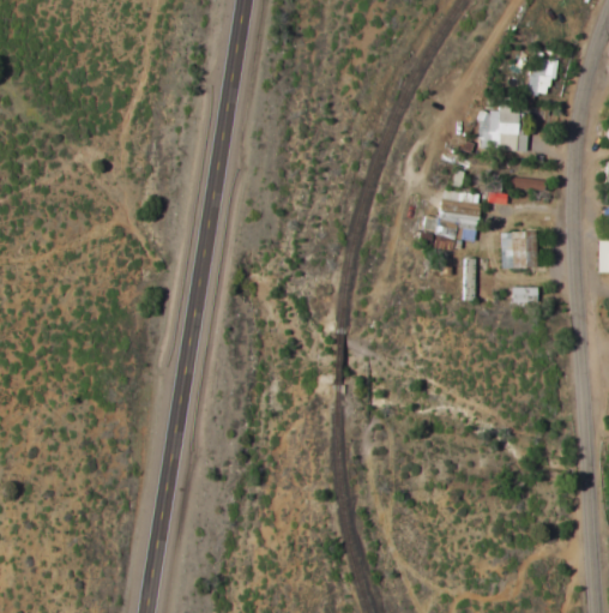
[(530,94),(548,95),(548,79),(556,79),(558,59),(541,59),(541,70),(531,68),(530,94)]
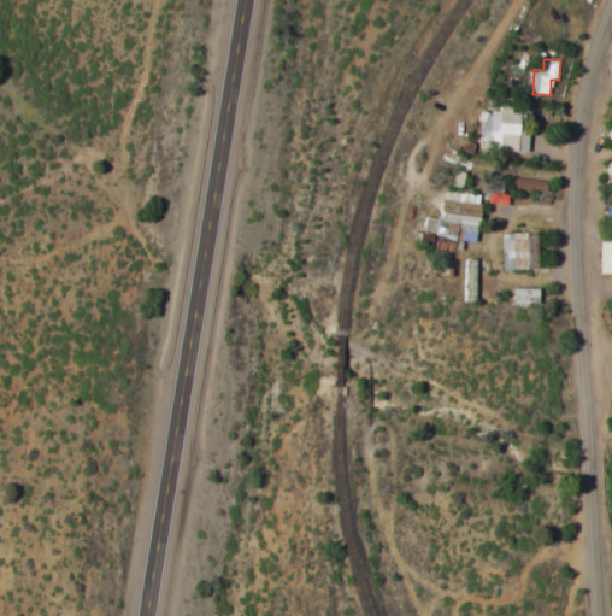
[(484,150),(530,151),(530,135),(521,134),(522,112),(513,112),(513,104),(501,103),(501,111),(494,110),(493,132),(486,132),(484,150)]
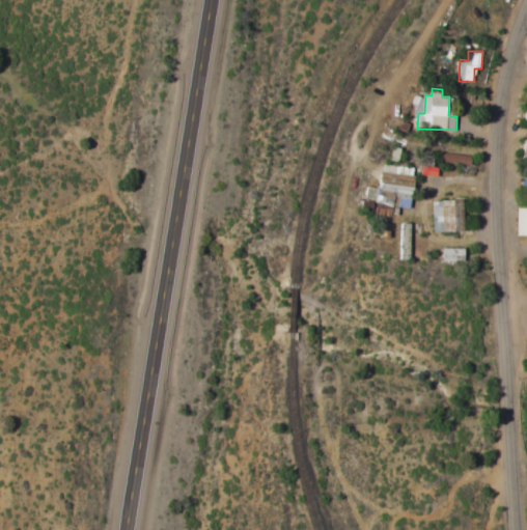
[(471,156),(444,151),(443,161),(470,166),(471,156)]
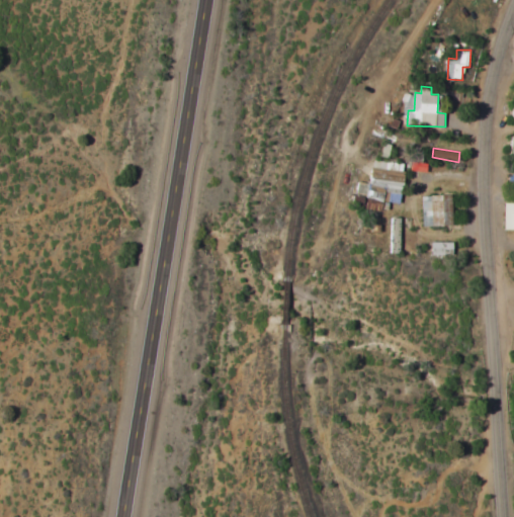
[(401,203),(406,164),(373,160),(371,183),(359,181),(357,194),(367,195),(366,209),(382,211),(384,191),(391,192),(390,202),(401,203)]
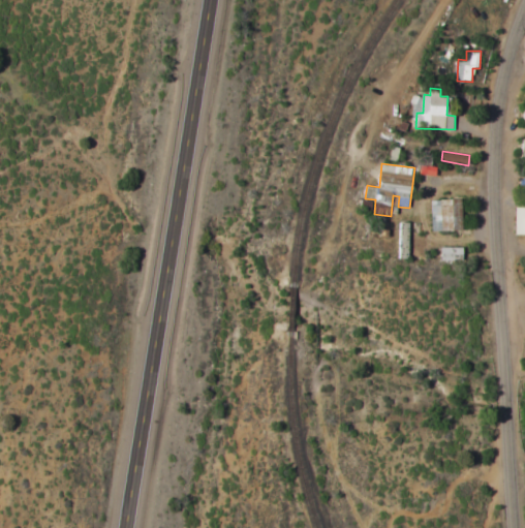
[(421,175),(437,175),(437,164),(422,164),(421,175)]
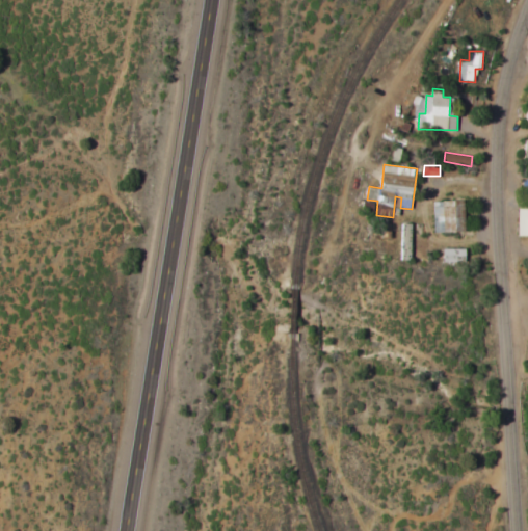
[(464,201),(433,201),(434,233),(465,232),(464,201)]
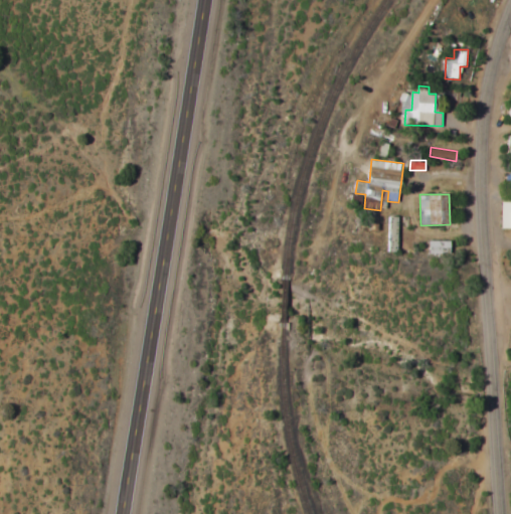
[(510,202),(503,202),(502,227),(510,227),(510,202)]
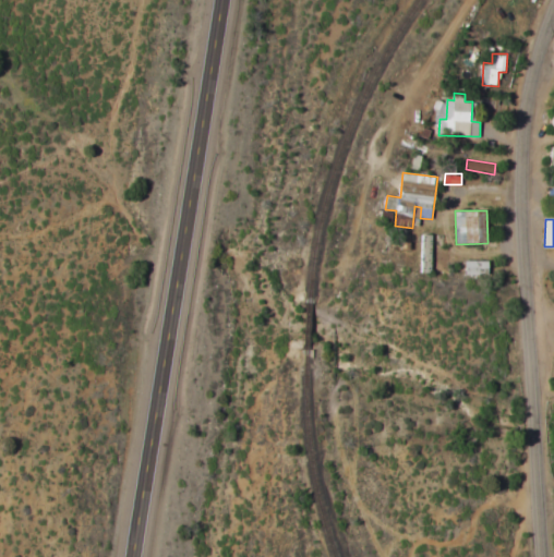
[(489,262),(467,261),(466,274),(489,275),(489,262)]
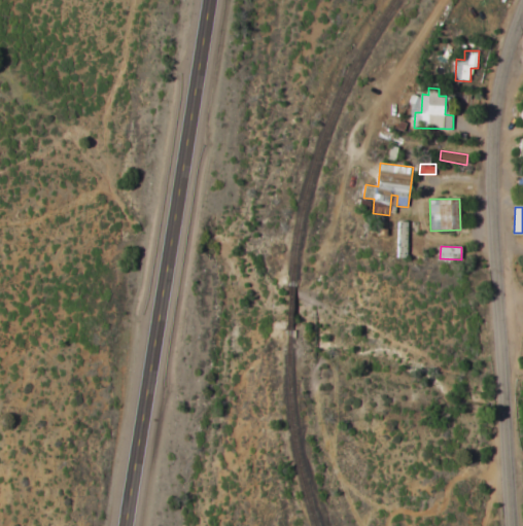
All buildings are outlined.
